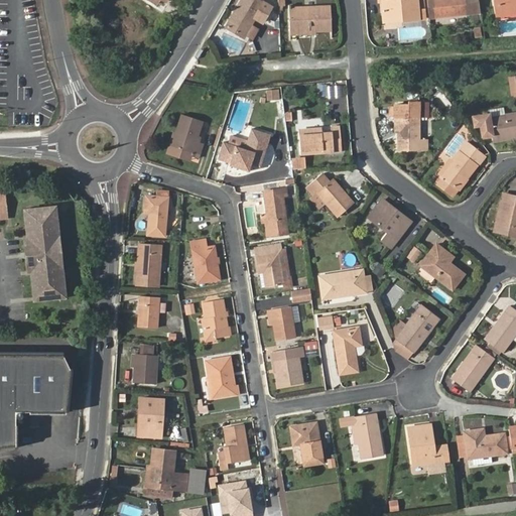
[(249,24),(251,26),(257,15),(265,20),(270,11),(269,6),(258,0),(243,0),(227,28),(237,34),(239,31),(244,33),(249,24)]
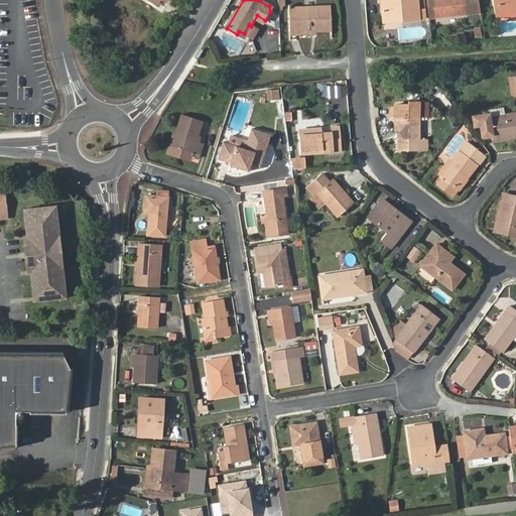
[(384,1),(385,19),(403,17),(404,20),(420,19),(418,0),(380,0),(381,1),(384,1)]
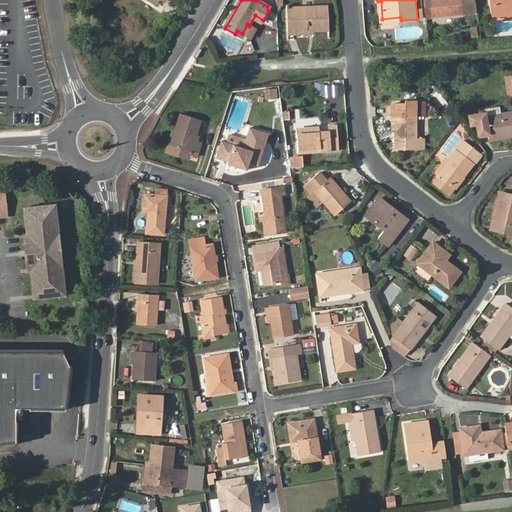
[(429,0),(432,18),(464,15),(462,0),(429,0)]
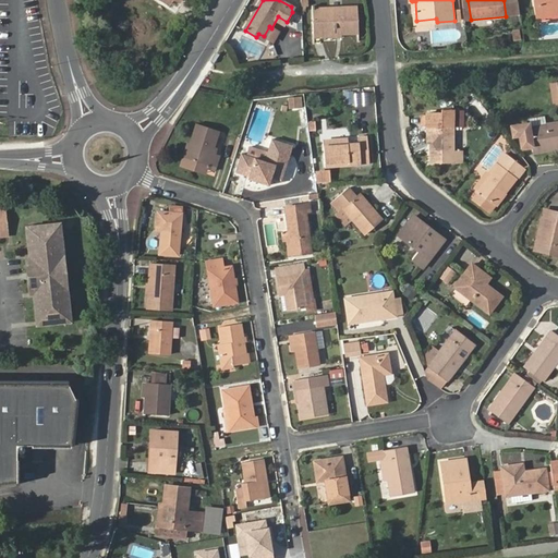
[(518,0),(504,0),(506,16),(521,14),(518,0)]
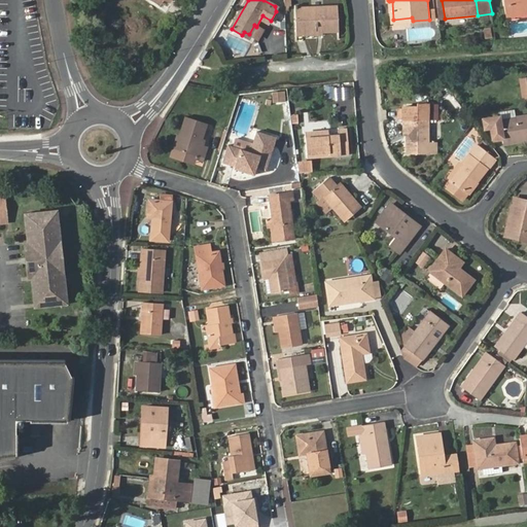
[(526,0),(507,0),(511,16),(526,13),(526,0)]
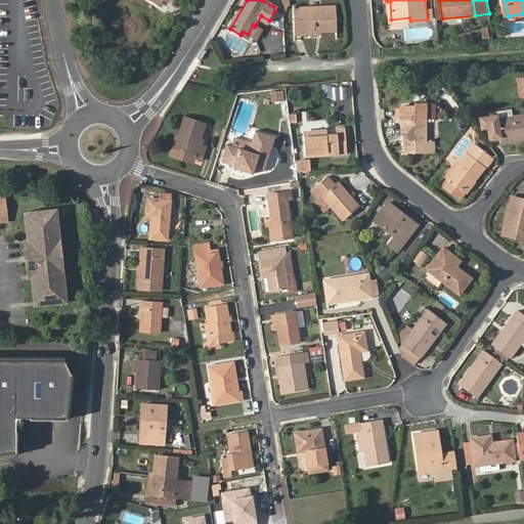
[(295,8),(295,33),(321,32),(338,32),(337,7),(295,8)]
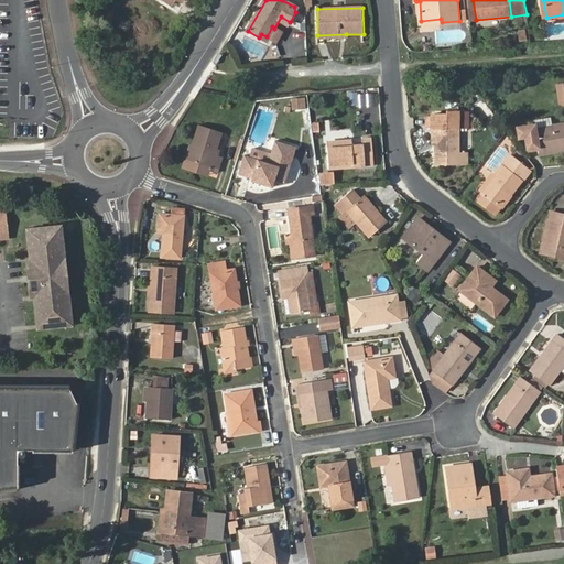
[(267,42),(274,29),(272,26),(267,36),(261,34),(259,38),(267,42)]
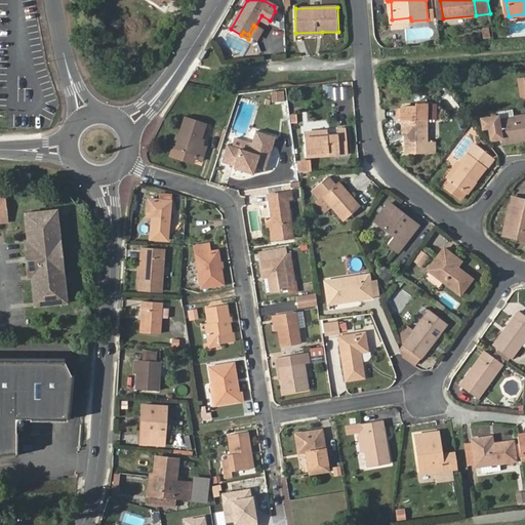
[(348,88),(336,87),(336,98),(348,99),(348,88)]
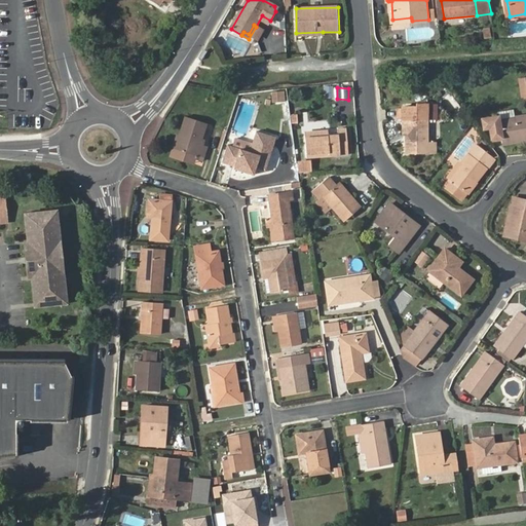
[(271,90),(271,103),(285,103),(286,90),(271,90)]
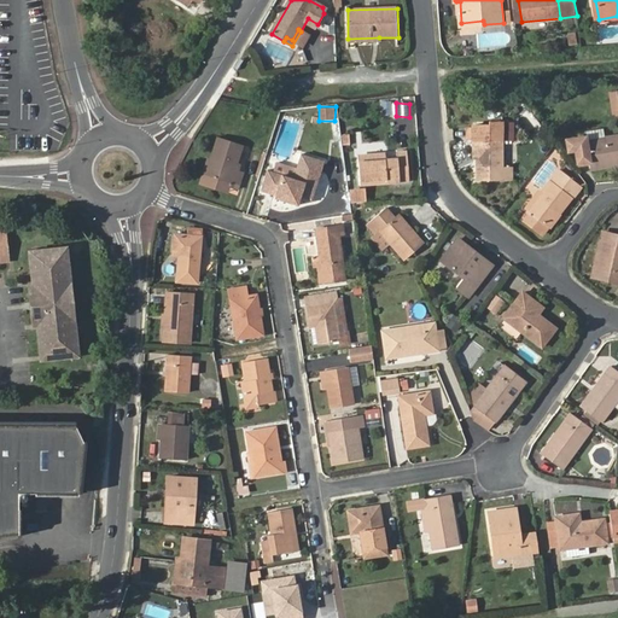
[(211,159),(205,175),(228,182),(227,186),(239,190),(244,174),(239,172),(235,170),(238,163),(243,146),(219,136),(211,159)]
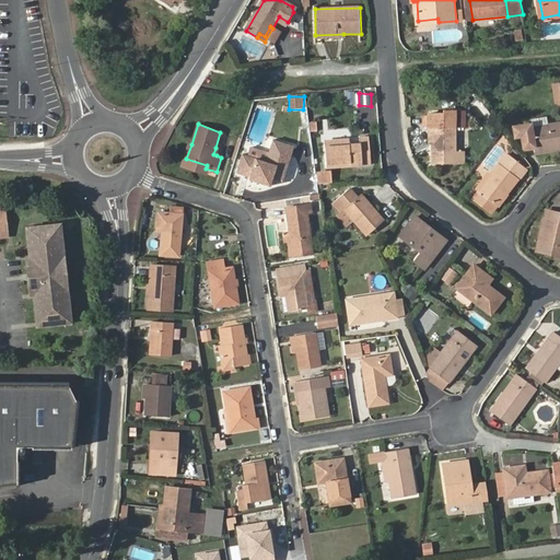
[(522,136),(523,148),(535,147),(536,152),(559,148),(559,124),(531,128),(529,125),(513,127),(514,137),(522,136)]
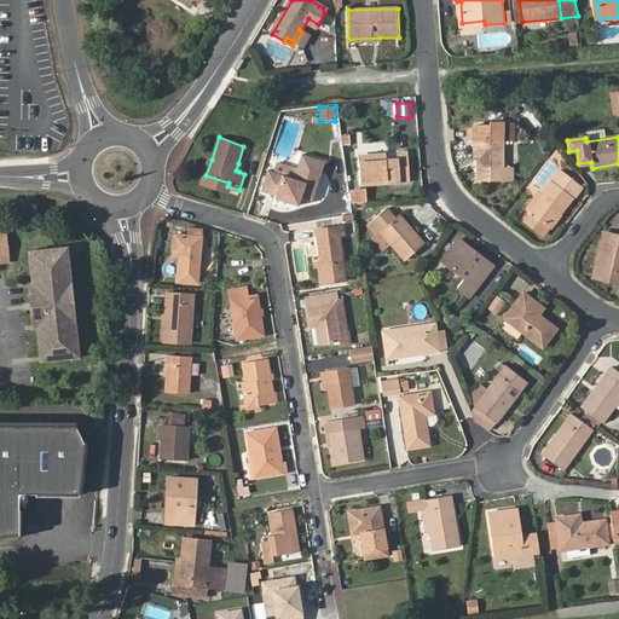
[(478,142),(479,180),(514,180),(513,167),(504,167),(504,142),(478,142)]
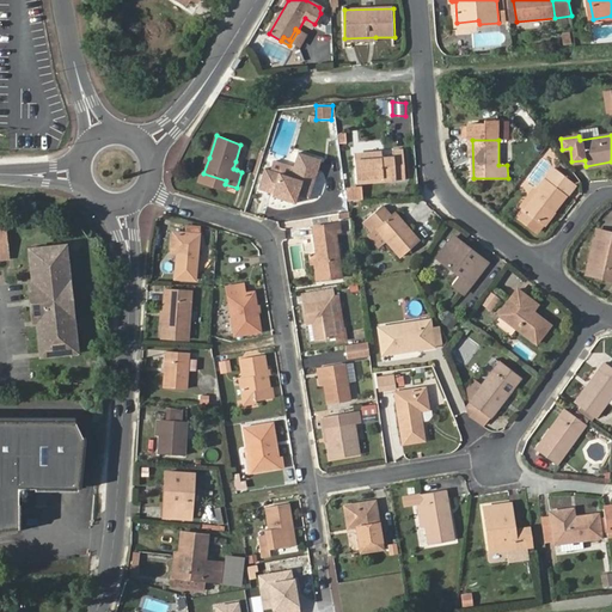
[(355,154),(356,182),(405,178),(404,150),(393,150),(395,157),(381,158),(381,154),(368,155),(368,153),(355,154)]
